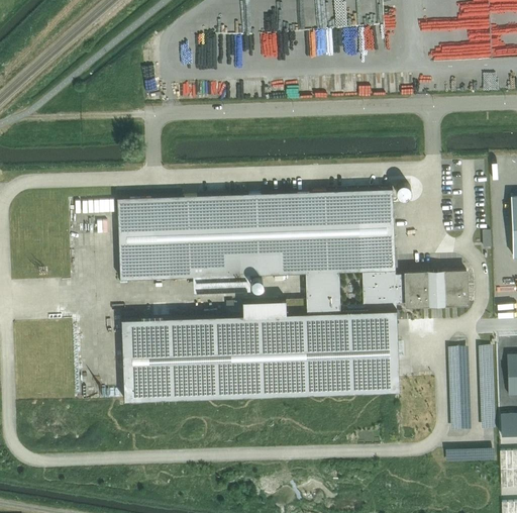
[(401,185),(400,186),(398,187),(397,188),(396,190),(395,192),(396,194),(396,196),(397,198),(399,199),(400,200),(401,200),(402,201),(404,201),(405,200),(406,200),(407,200),(408,199),(409,198),(410,196),(411,194),(411,192),(411,191),(410,189),(409,187),(408,186),(407,186),(406,185),(405,185),(404,185),(403,185),(402,185),(401,185)]
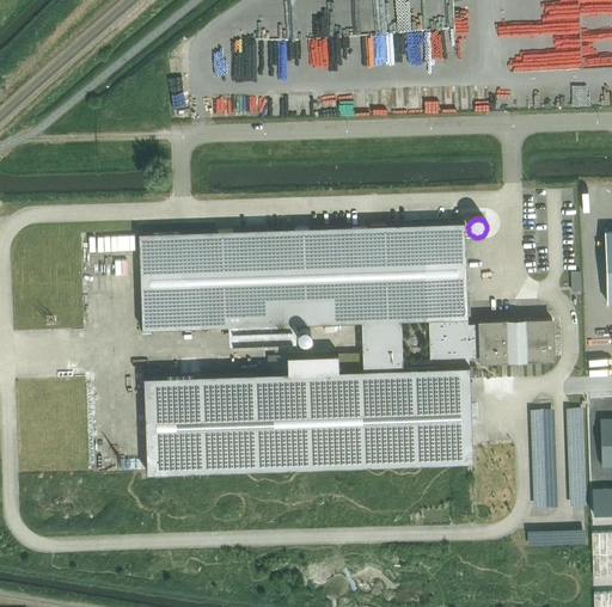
[(515,324),(479,325),(479,327),(467,327),(464,225),(139,235),(141,332),(237,329),(238,348),(297,347),(295,327),(361,325),(362,357),(287,360),(287,374),(144,379),(147,476),(472,465),(469,365),(469,362),(481,362),(481,363),(552,361),(551,323),(515,324)]
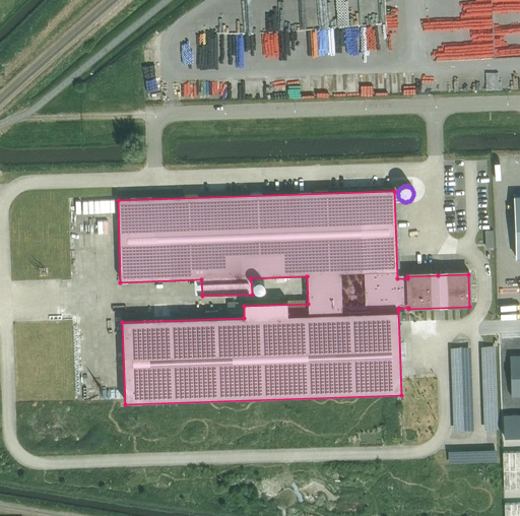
[(83,215),(82,198),(69,199),(70,216),(83,215)]
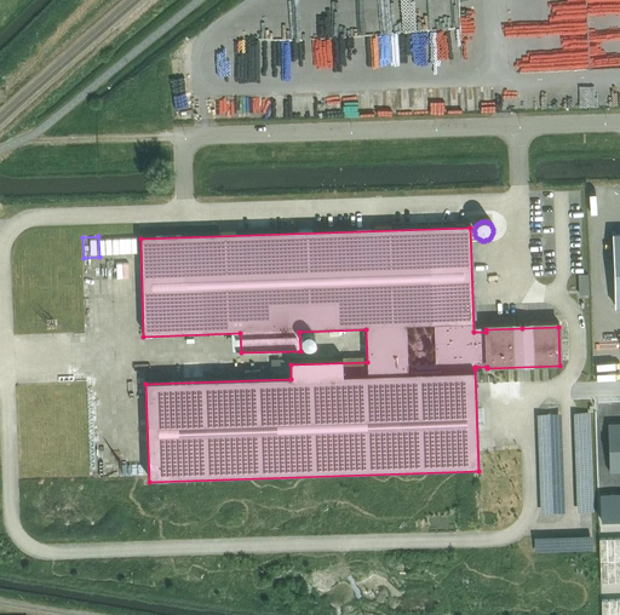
[(580,277),(580,297),(591,295),(590,276),(580,277)]
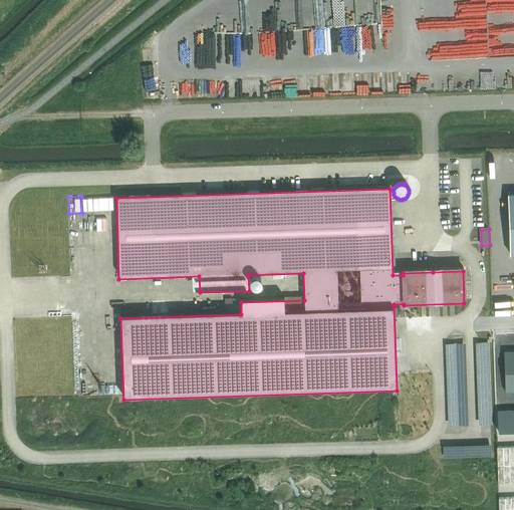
[(254,286),(255,287),(257,287),(259,286),(260,285),(261,284),(261,282),(261,281),(260,279),(259,278),(258,277),(256,277),(255,277),(253,278),(252,279),(251,281),(251,282),(251,284),(252,285),(254,286)]
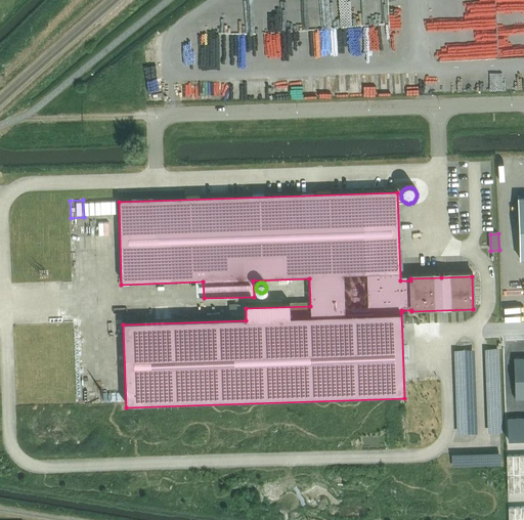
[(451,460),(451,471),(501,470),(501,458),(451,460)]
